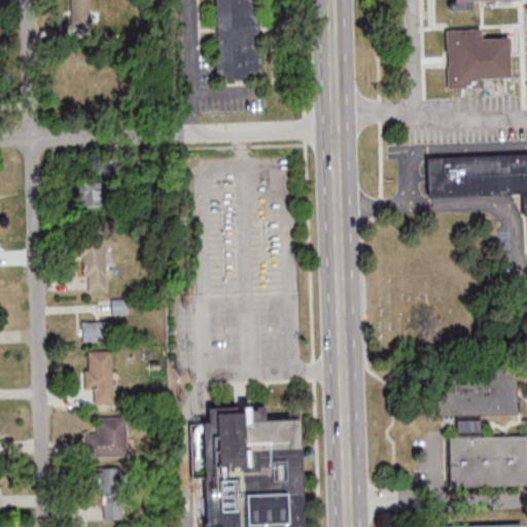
[(91,23),(91,0),(71,0),(71,23),(91,23)]
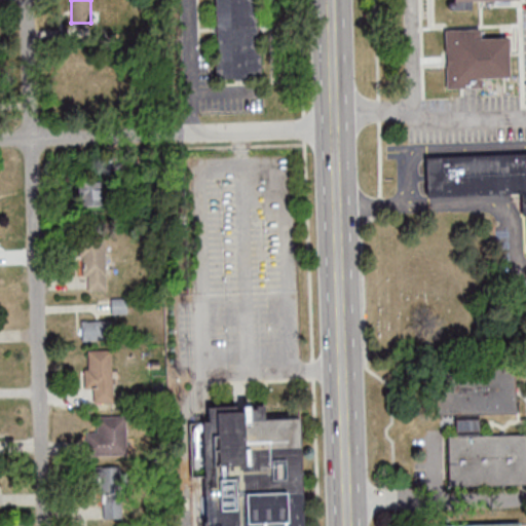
[(215,0),(216,78),(259,78),(258,0),(215,0)]
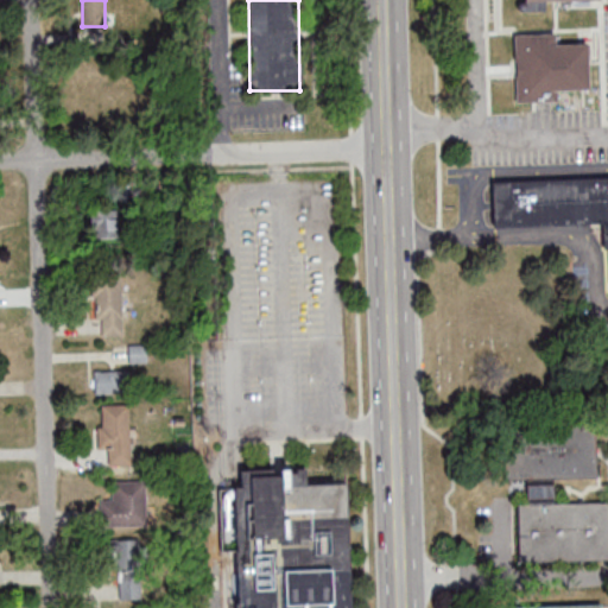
[(519,0),(520,11),(545,11),(544,2),(601,1),(600,0),(519,0)]
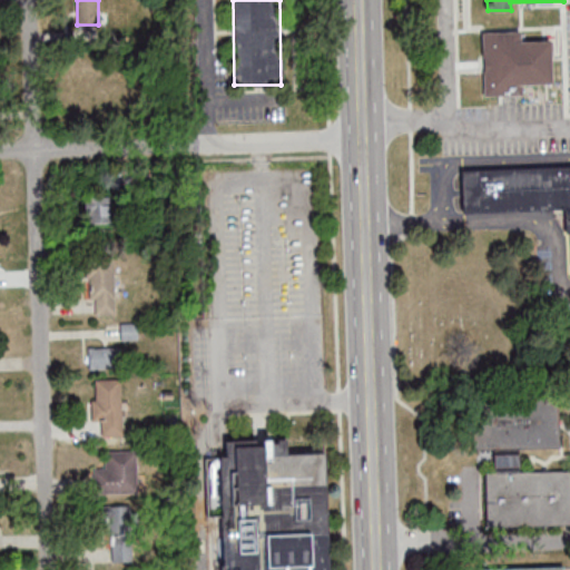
[(552,41),(520,41),(520,31),(482,31),(483,96),(517,95),(517,84),(552,84),(552,41)]
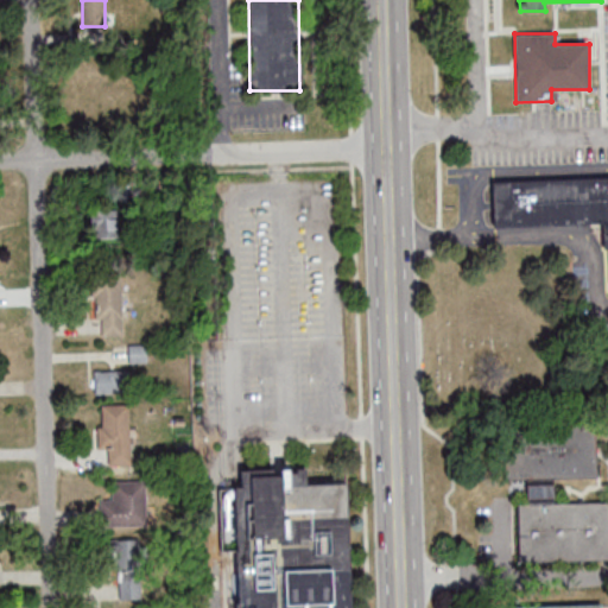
[(607,177),(493,181),(493,226),(602,225),(603,251),(607,249),(607,177)]
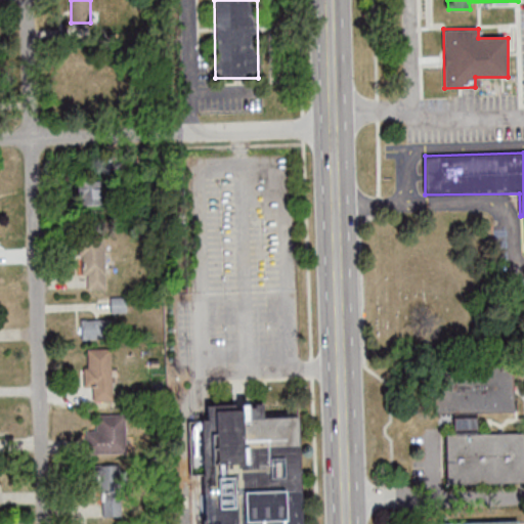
[(78,204),(103,204),(103,181),(78,181),(78,204)]
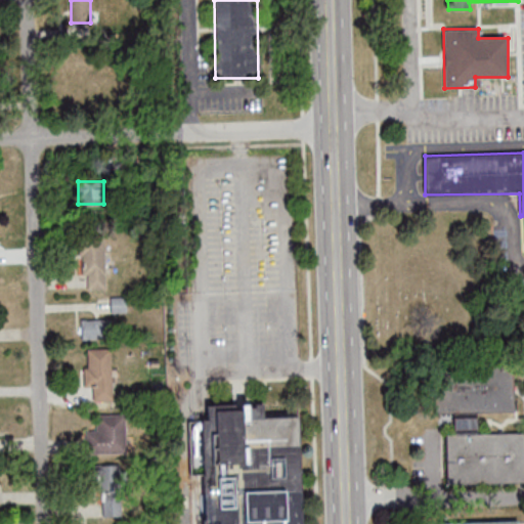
[(81,236),(81,277),(87,277),(87,288),(105,288),(105,236),(81,236)]
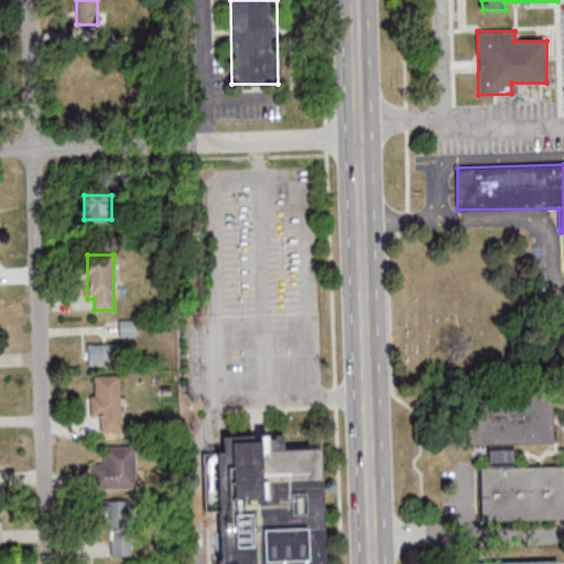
[(138,336),(138,320),(119,320),(119,336),(138,336)]
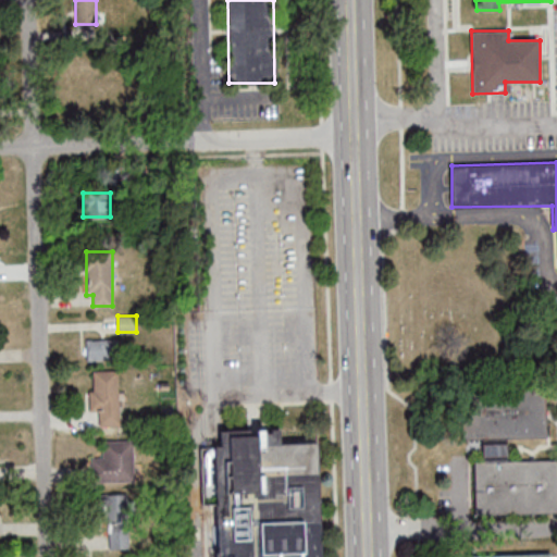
[(119,360),(119,338),(88,338),(88,360),(119,360)]
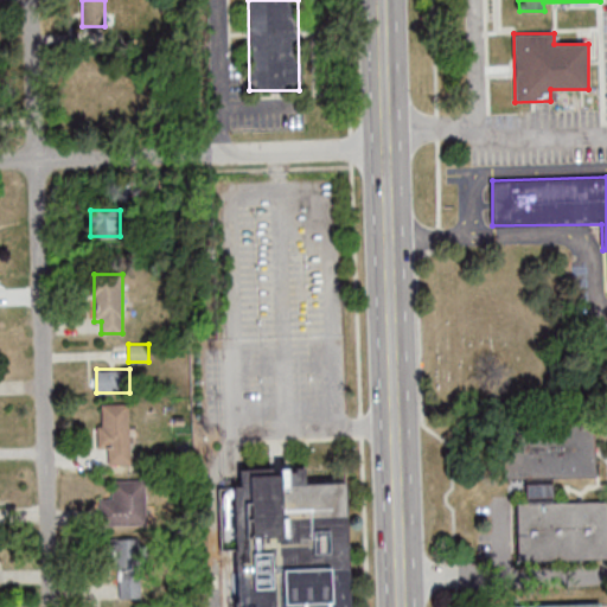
[(131,464),(129,403),(97,404),(98,451),(109,451),(109,464),(131,464)]
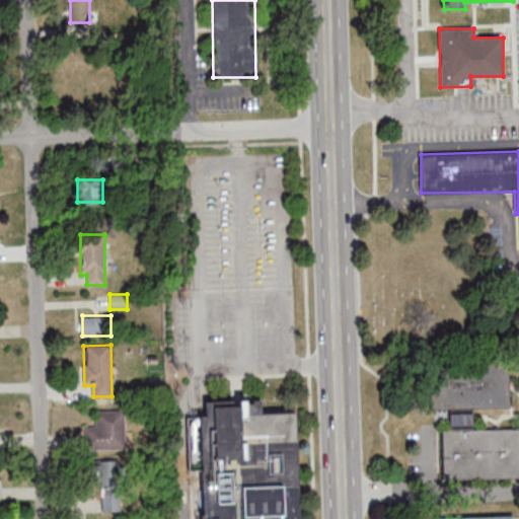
[(431,410),(509,409),(508,365),(430,366),(431,410)]
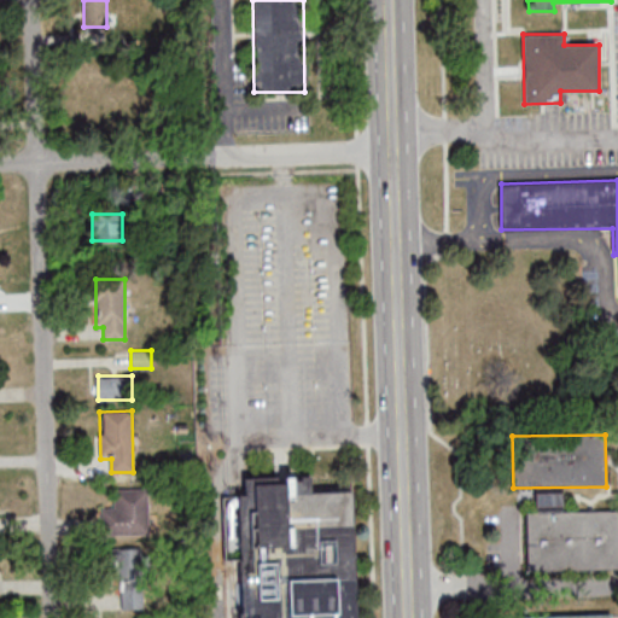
[(353,485),(359,617),(243,617),(237,494),(254,493),(252,470),(314,467),(315,487),(353,485)]
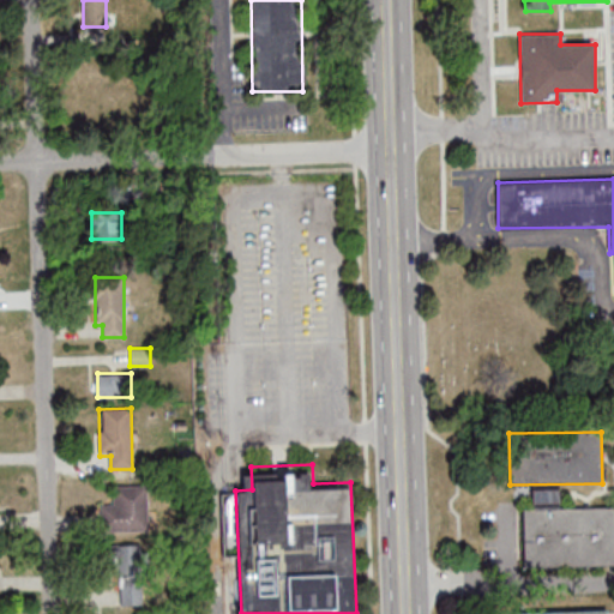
[(148,531),(148,486),(114,486),(114,503),(101,503),(101,531),(148,531)]
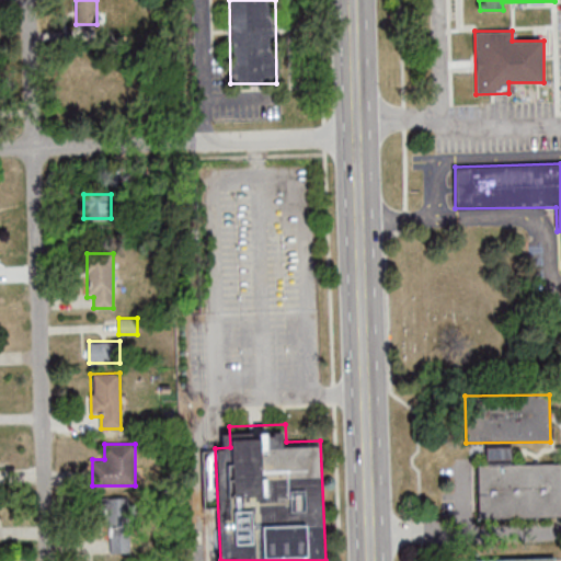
[(560,517),(560,464),(510,465),(510,446),(487,446),(488,465),(478,465),(479,518),(560,517)]
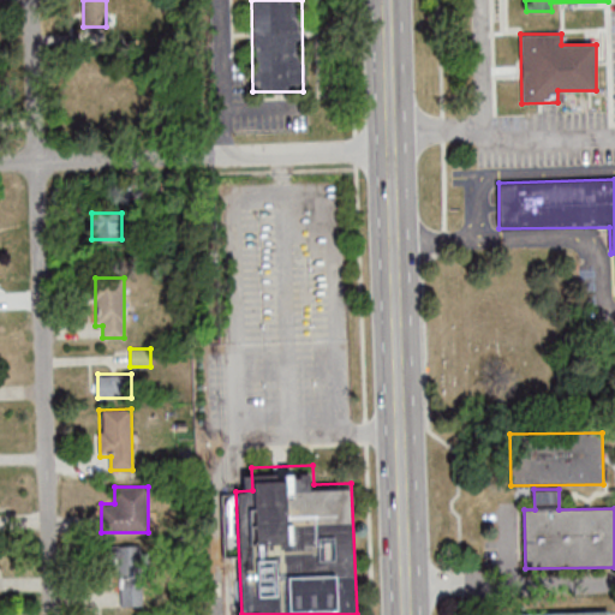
[(143,607),(143,545),(117,545),(117,607),(143,607)]
